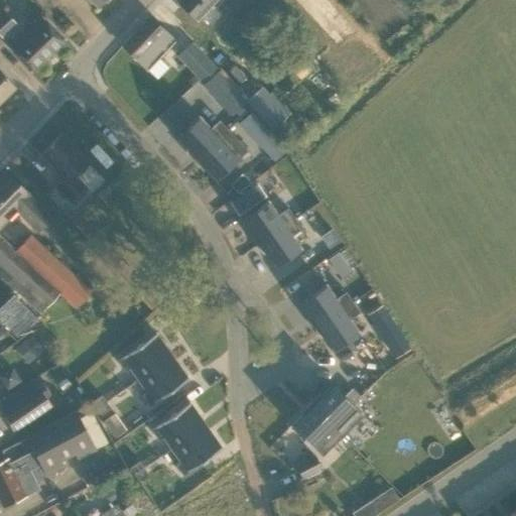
[(178,0),(177,2),(196,18),(211,0),(178,0)]
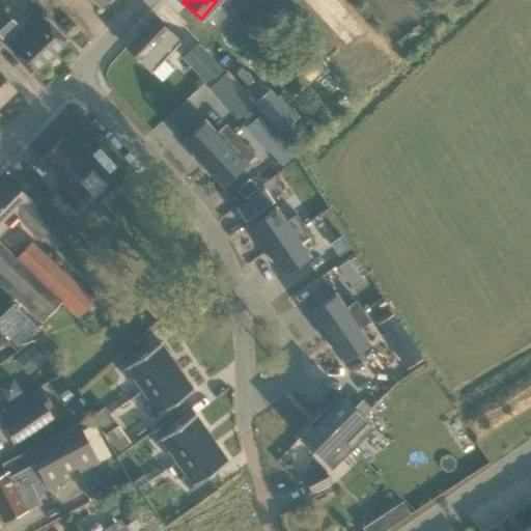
[(6,11),(0,16),(0,36),(1,38),(18,25),(6,11)]
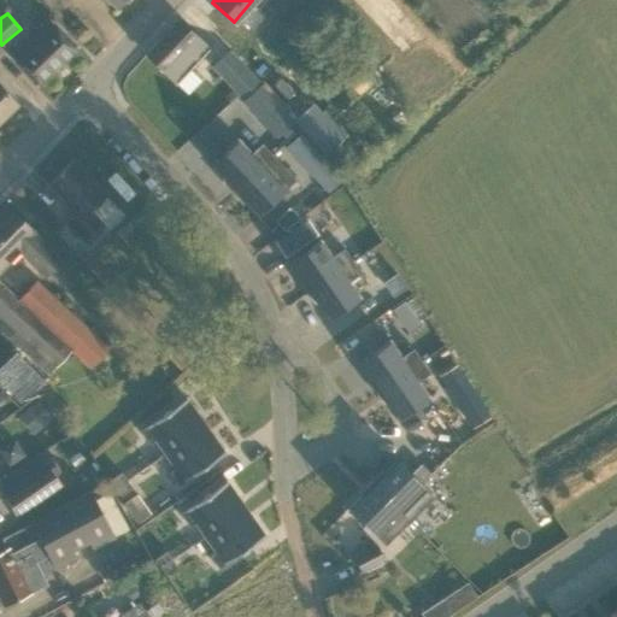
[(10,56),(37,84),(77,47),(50,18),(10,56)]
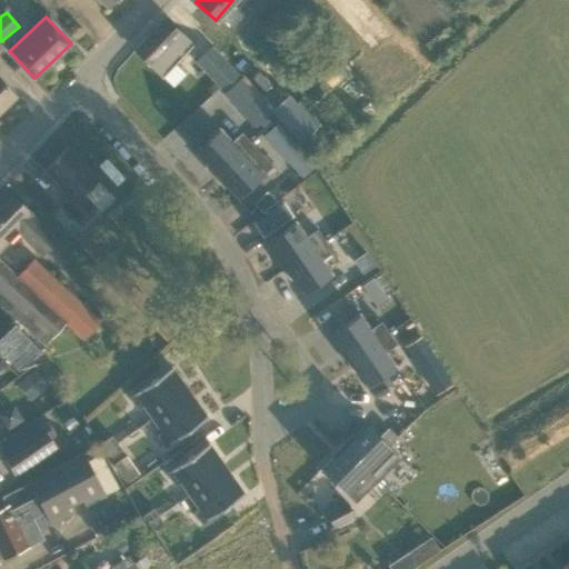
[(133,49),(161,76),(193,43),(166,17),(133,49)]
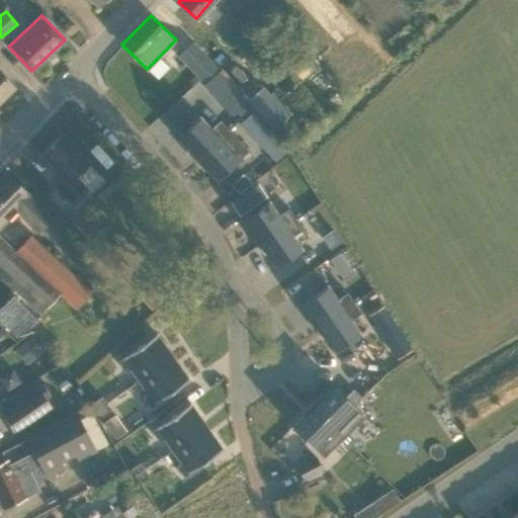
[(192,41),(177,56),(199,79),(214,65),(192,41)]
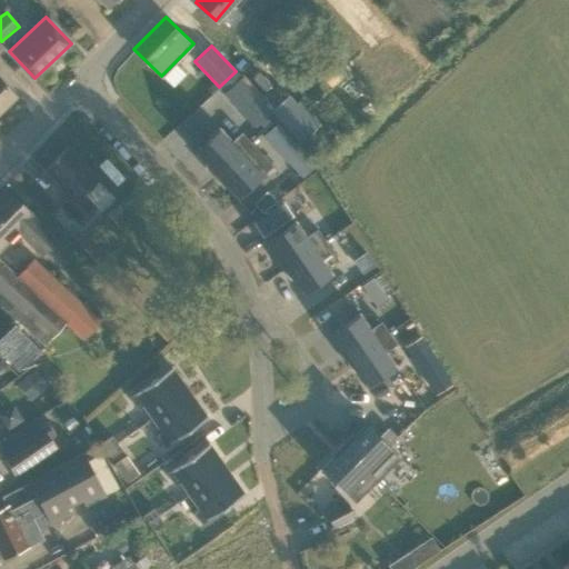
[(255,79),(248,86),(240,77),(223,92),(255,127),(271,111),(257,95),(263,89),(255,79)]
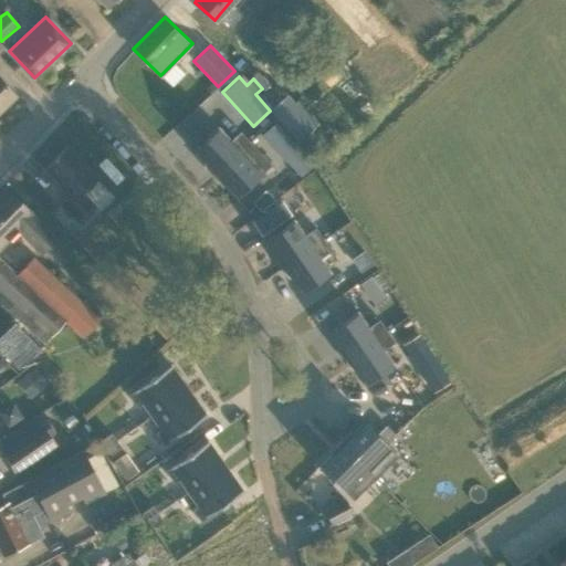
[(0,83),(0,112),(14,98),(0,83)]
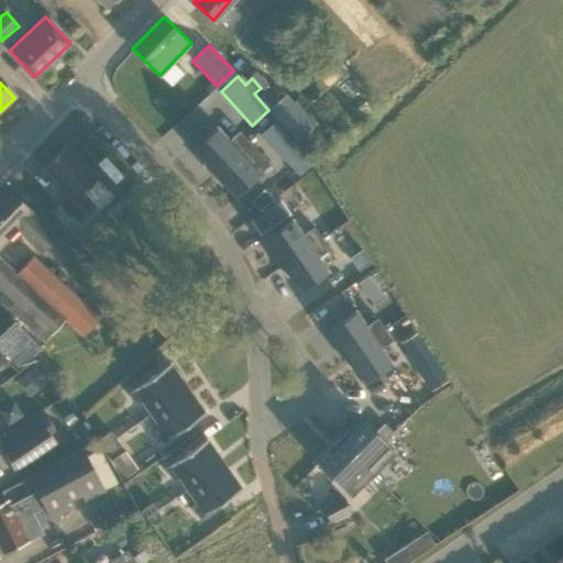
[(317,123),(297,100),(294,102),(286,95),(268,110),(297,142),(299,140),(300,142),(302,142),(306,142),(309,140),(311,138),(312,134),(311,131),(310,129),(317,123)]
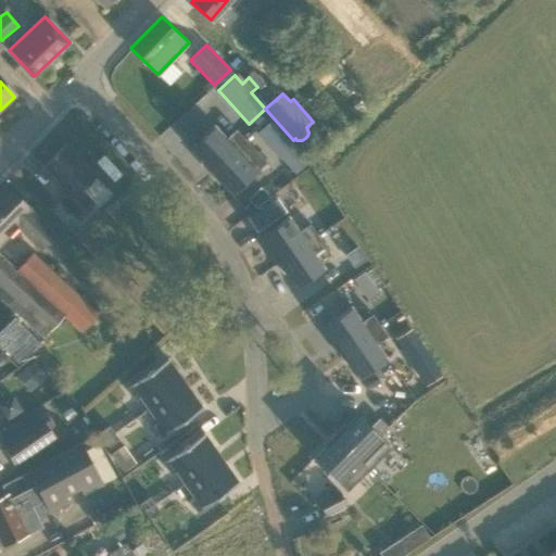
[(270,119),(256,131),(276,152),(289,140),(270,119)]
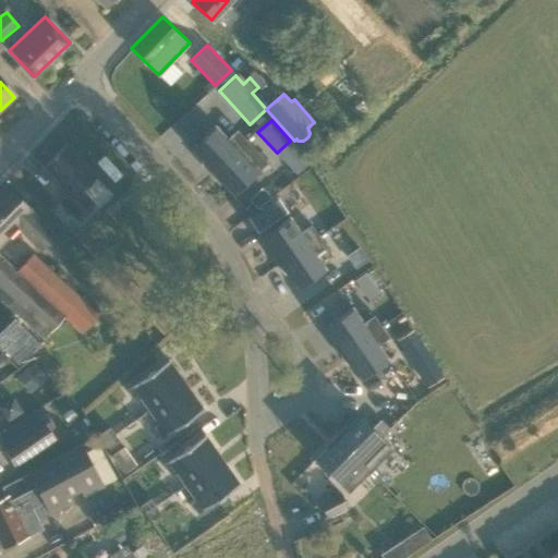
[(215,125),(190,149),(211,172),(246,140),(237,130),(227,138),(215,125)]
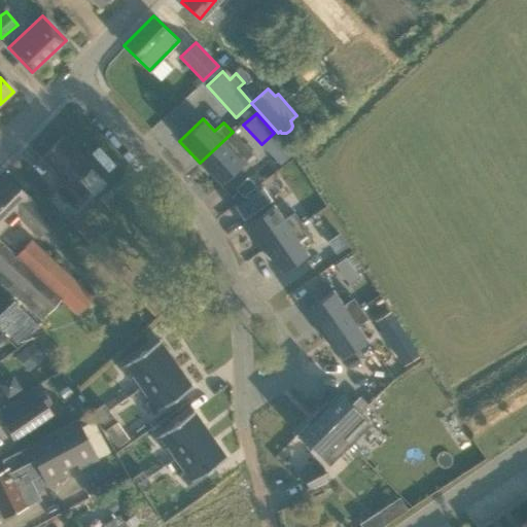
[(233,132),(200,163),(219,184),(253,153),(233,132)]
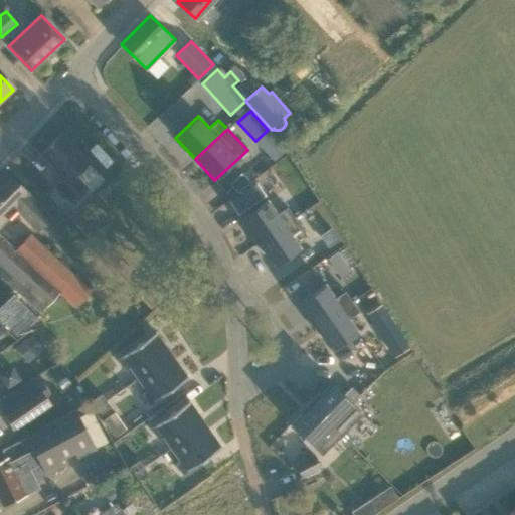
[(54,185),(71,202),(87,187),(75,176),(90,162),(60,133),(40,154),(63,177),(54,185)]
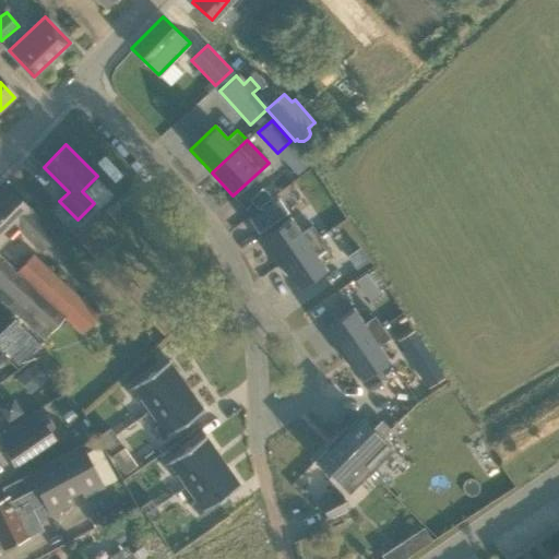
[(0,245),(19,227),(42,250),(56,236),(7,187),(0,192),(0,245)]
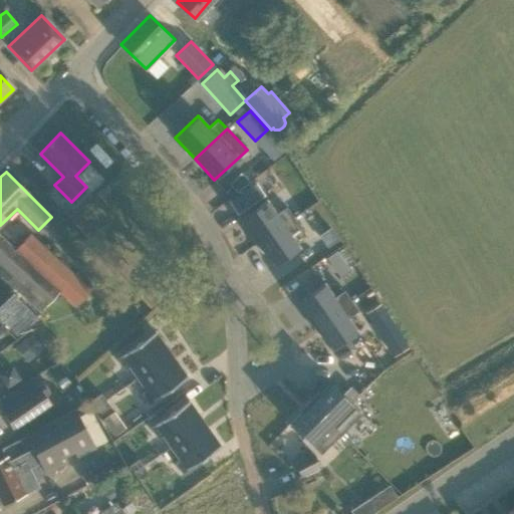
[(257,183),(229,202),(237,215),(265,196),(257,183)]
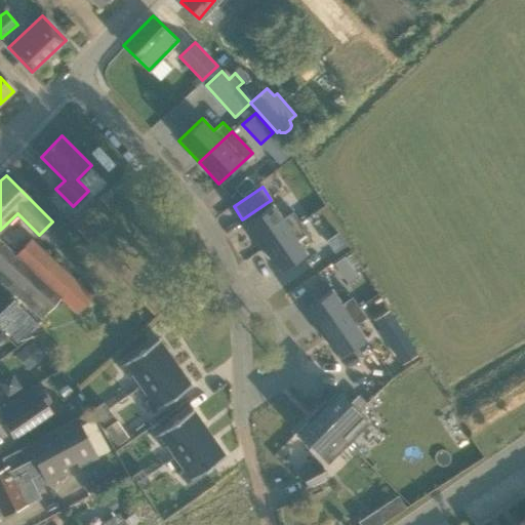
[(273,204),(246,223),(263,247),(299,221),(292,211),(282,218),(273,204)]
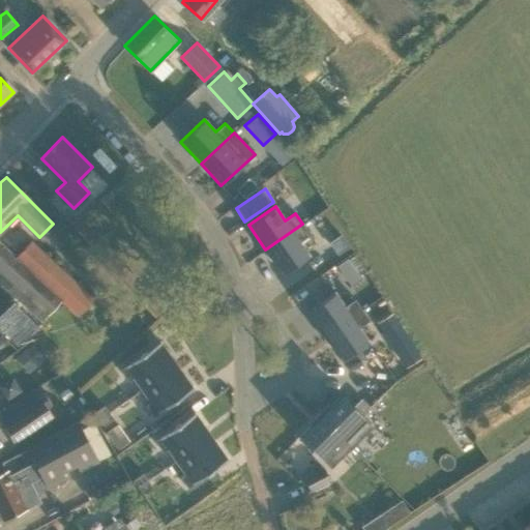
[(302,224),(265,249),(283,273),(308,255),(299,241),(311,234),(302,224)]
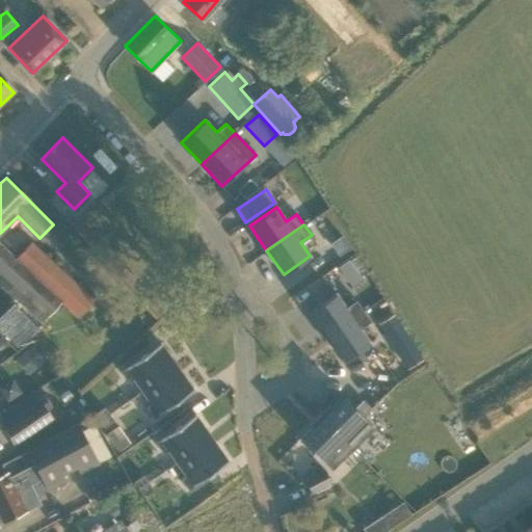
[(351,248),(343,236),(330,244),(339,257),(351,248)]
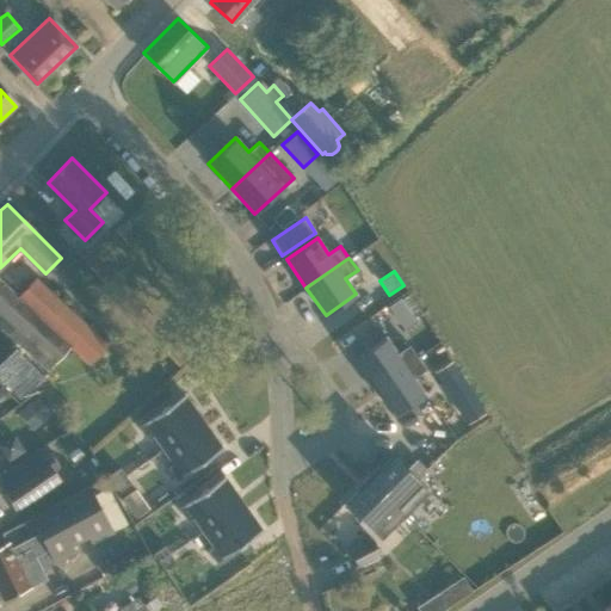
[(0,278),(0,326),(7,334),(48,371),(71,346),(91,364),(109,344),(104,340),(109,335),(88,316),(84,321),(36,277),(18,295),(0,278)]
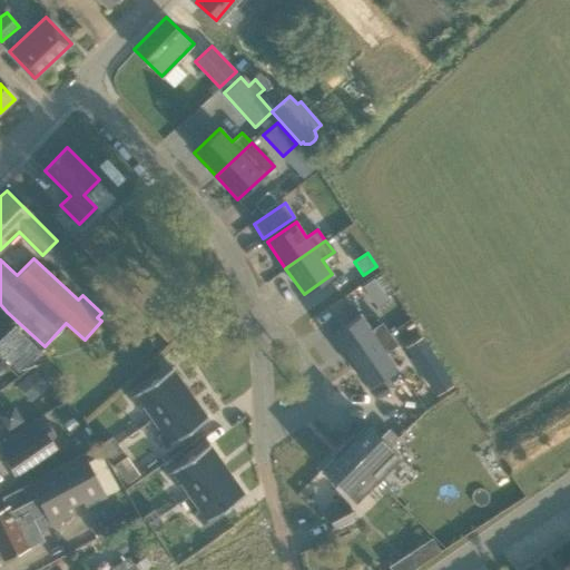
[(374,277),(362,286),(370,297),(382,288),(374,277)]
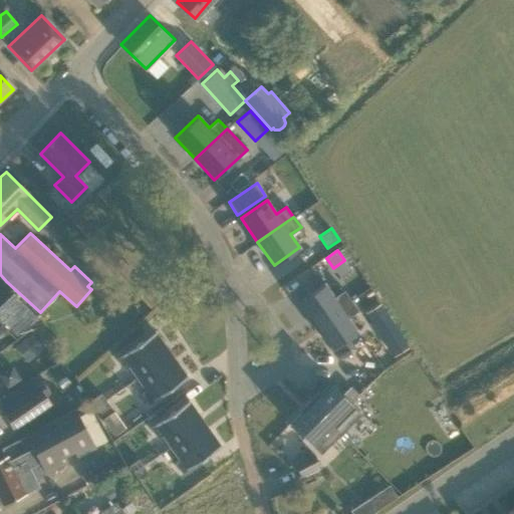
[(324,283),(298,301),(315,325),(351,300),(344,290),(333,297),(324,283)]
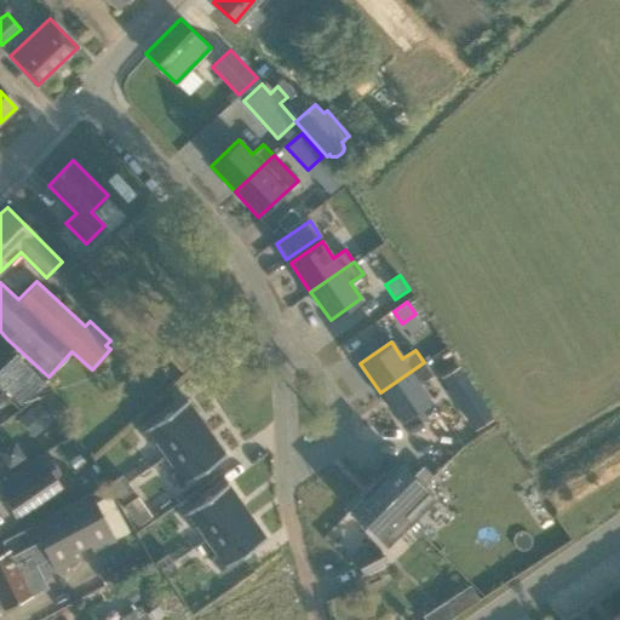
[(21,359),(0,378),(0,379),(16,397),(38,375),(21,359)]
